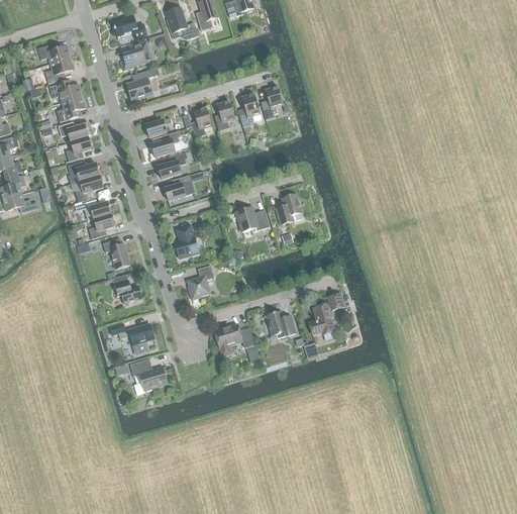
[(217,16),(212,0),(202,0),(199,1),(202,13),(197,15),(201,30),(213,26),(210,19),(217,16)]
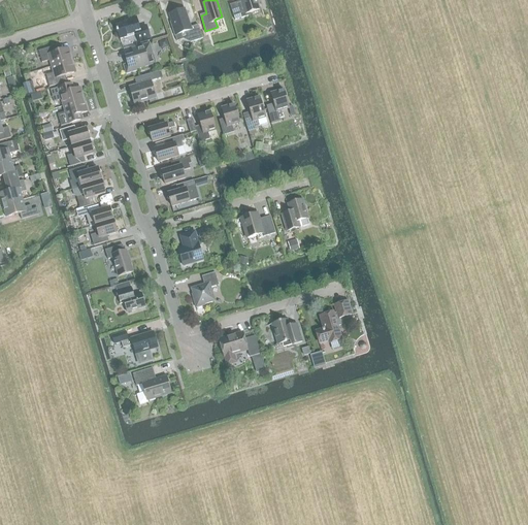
[(259,6),(256,0),(237,0),(230,2),(234,18),(250,12),(249,9),(259,6)]
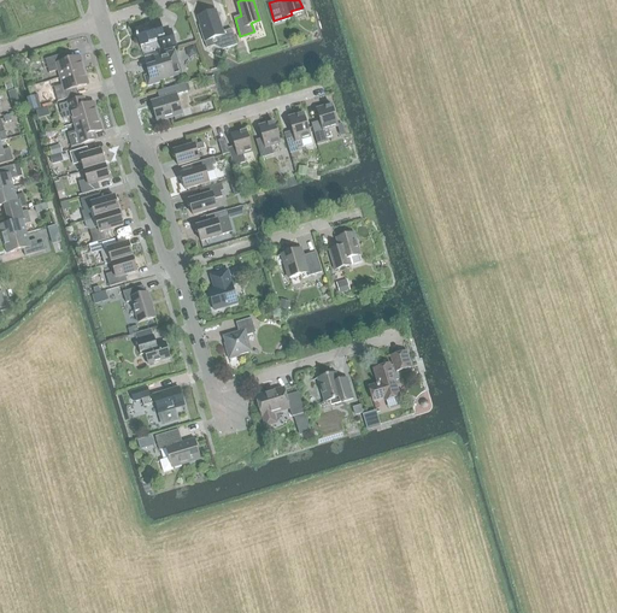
[(223,29),(216,7),(198,13),(203,28),(201,29),(204,39),(217,34),(222,47),(236,42),(231,25),(223,29)]
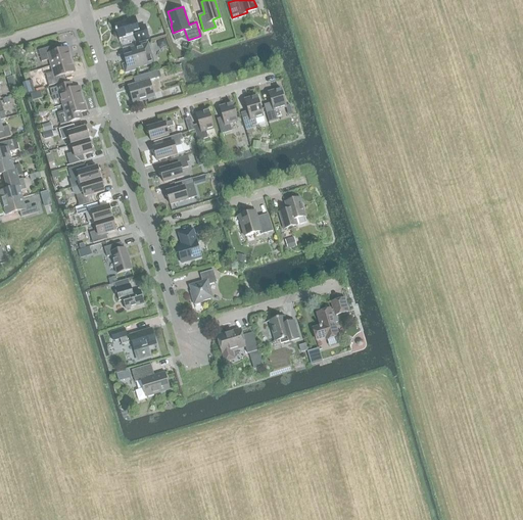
[(138,26),(134,13),(127,16),(127,18),(114,22),(119,36),(135,31),(138,40),(148,37),(144,24),(138,26)]
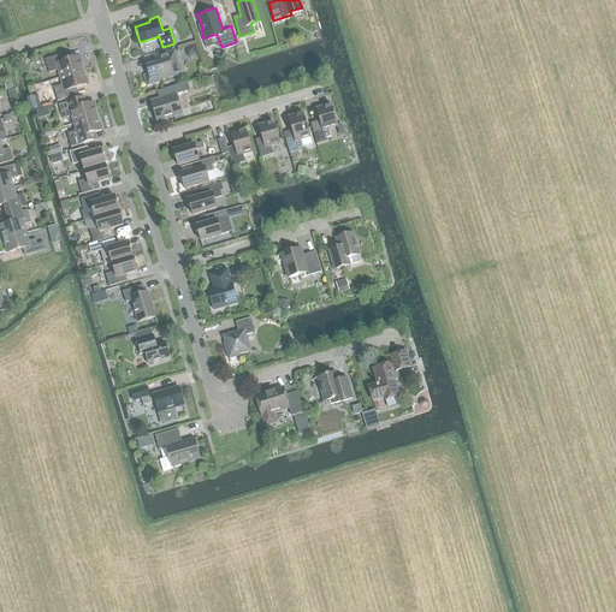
[(188,54),(197,52),(195,42),(185,46),(188,54)]
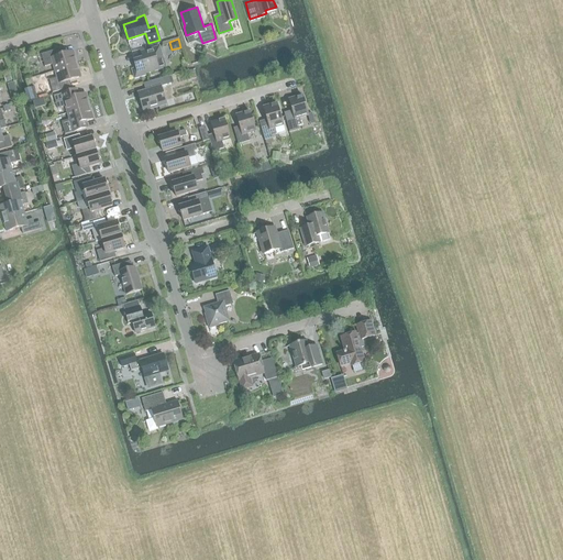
[(162,54),(159,44),(145,48),(146,55),(133,58),(135,65),(131,66),(134,76),(146,73),(145,70),(158,67),(155,56),(162,54)]
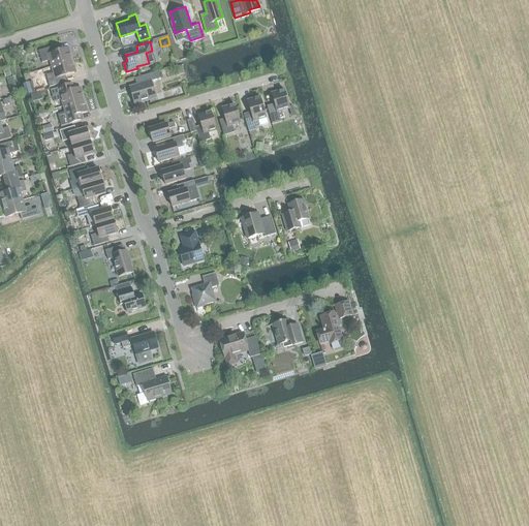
[(50,58),(52,64),(71,58),(68,47),(58,50),(56,43),(38,49),(42,60),(50,58)]
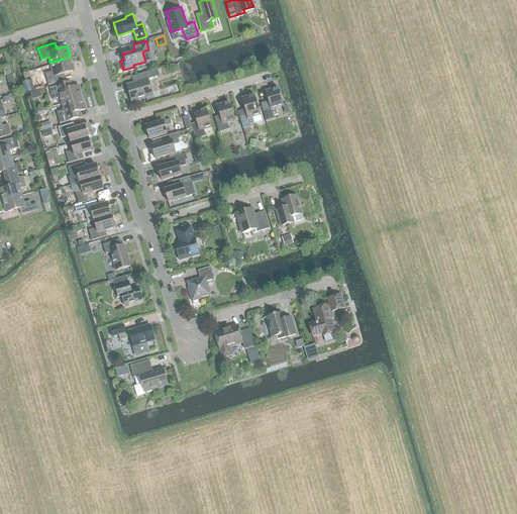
[(70,57),(50,63),(53,69),(44,71),(48,83),(65,78),(64,72),(74,69),(70,57)]
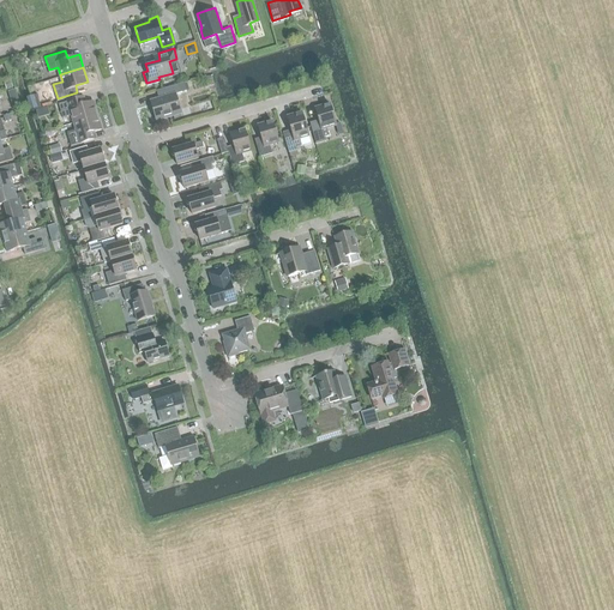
[(186,89),(184,80),(160,88),(162,95),(151,98),(156,118),(180,110),(174,91),(186,89)]
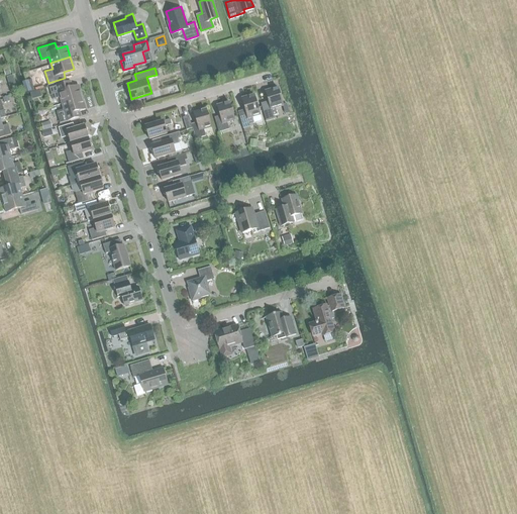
[(44,94),(43,87),(37,88),(34,77),(26,79),(28,90),(33,89),(35,96),(44,94)]
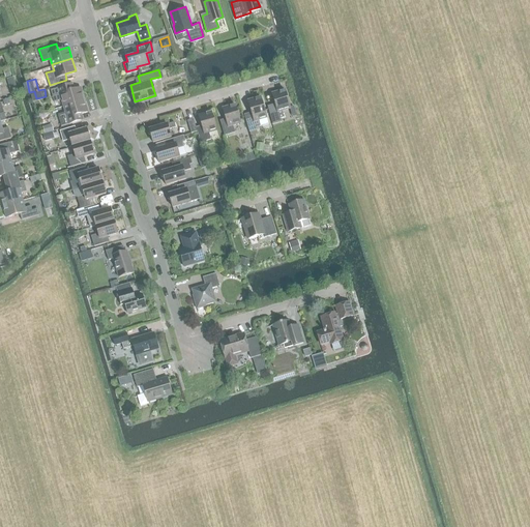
[(63,104),(84,97),(80,86),(69,89),(67,83),(51,88),(52,94),(54,100),(62,97),(63,104)]
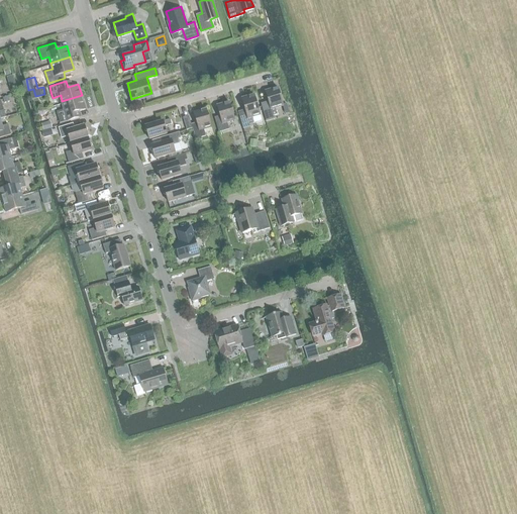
[(283,103),(278,86),(265,89),(269,102),(262,104),(266,118),(273,116),(273,113),(277,112),(275,105),(283,103)]
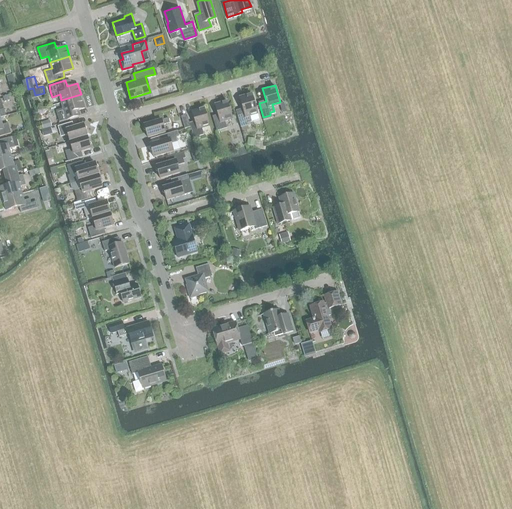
[(257,111),(251,92),(239,95),(243,109),(236,111),(240,125),(247,123),(247,121),(251,119),(249,114),(257,111)]
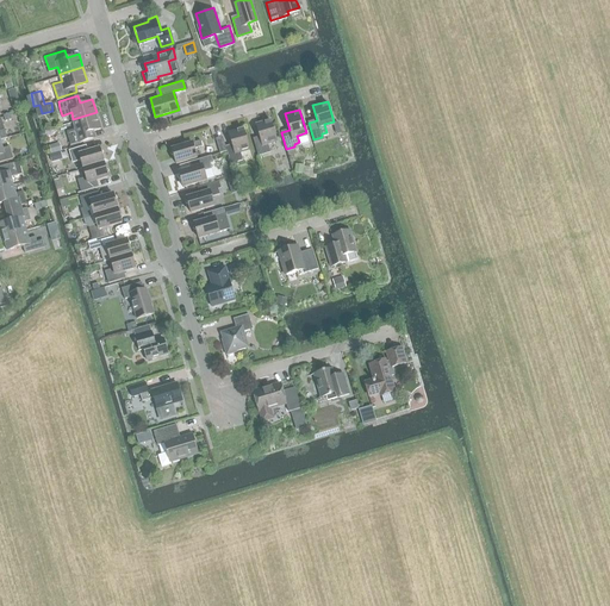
[(97,112),(73,119),(75,126),(67,130),(70,143),(91,137),(88,130),(100,126),(97,112)]
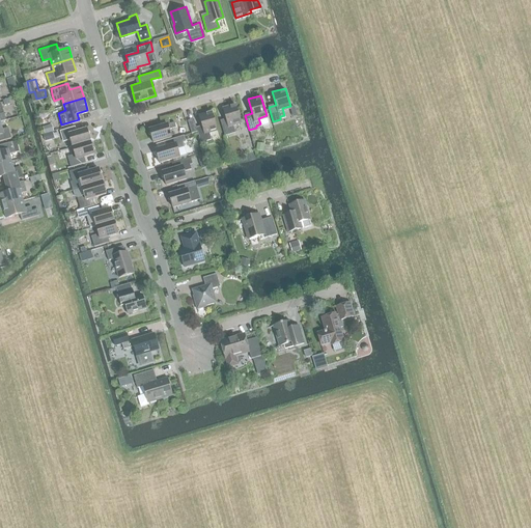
[(241,120),(235,103),(223,107),(226,119),(221,121),(224,134),(234,131),(232,123),(241,120)]
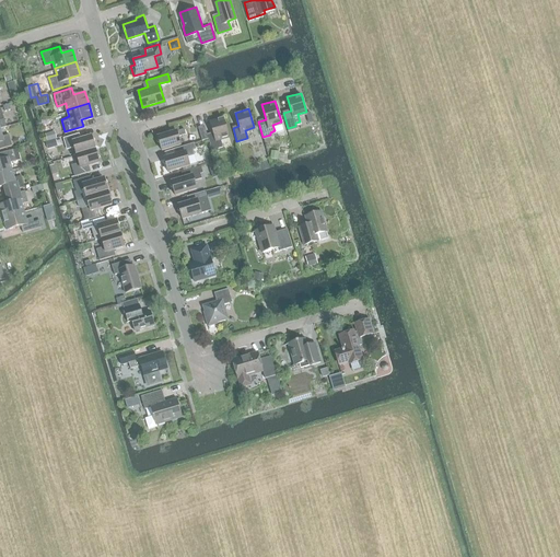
[(229,135),(223,116),(210,120),(213,134),(208,135),(212,151),(219,149),(218,147),(222,144),(220,138),(229,135)]
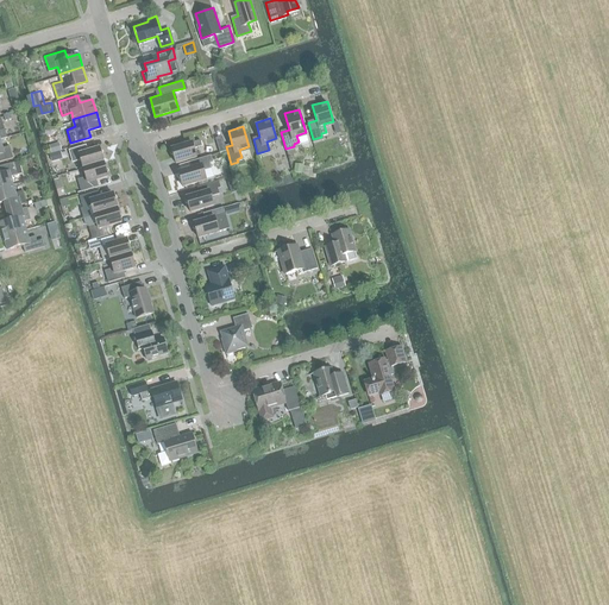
[(226,149),(221,134),(215,137),(219,151),(226,149)]
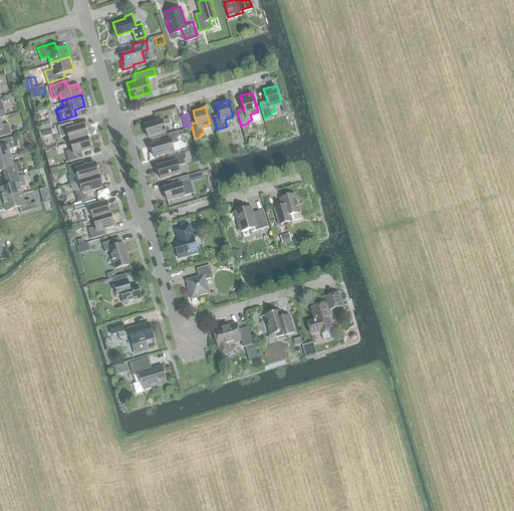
[(0,116),(0,135),(10,132),(8,121),(2,123),(0,116)]
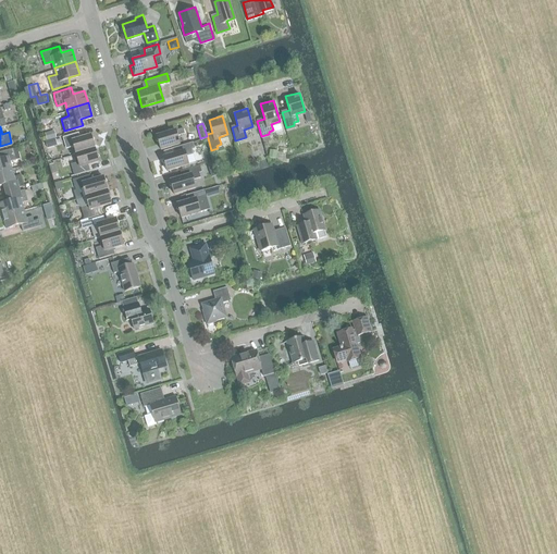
[(184,132),(183,126),(157,134),(160,147),(180,142),(176,134),(184,132)]
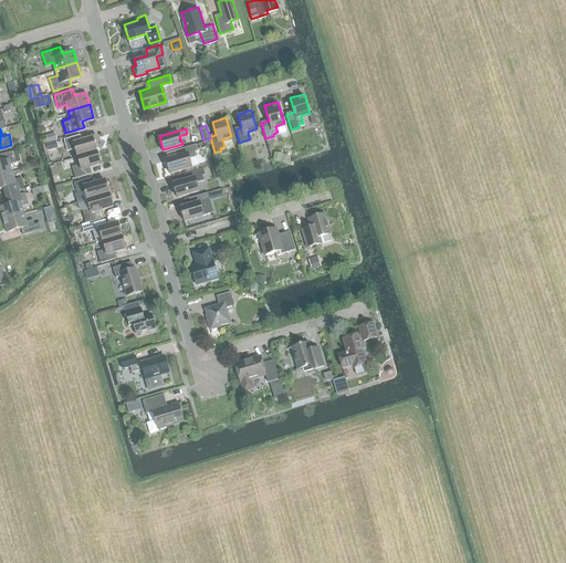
[(56,137),(55,131),(45,133),(48,141),(56,137)]
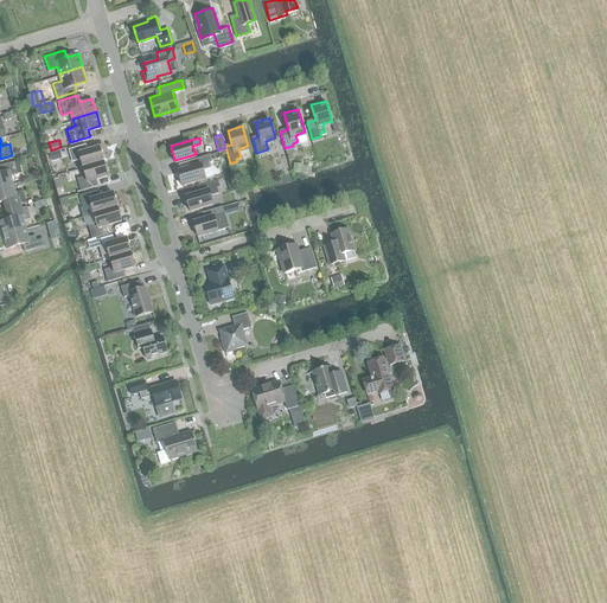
[(83,166),(103,159),(98,145),(84,149),(82,143),(68,147),(71,159),(80,156),(83,166)]
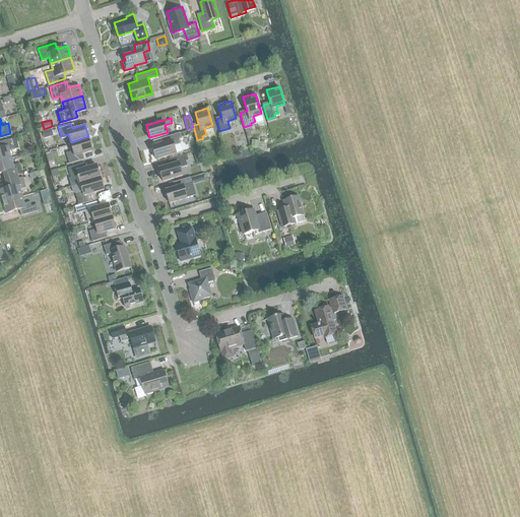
[(51,127),(42,130),(44,136),(53,134),(51,127)]
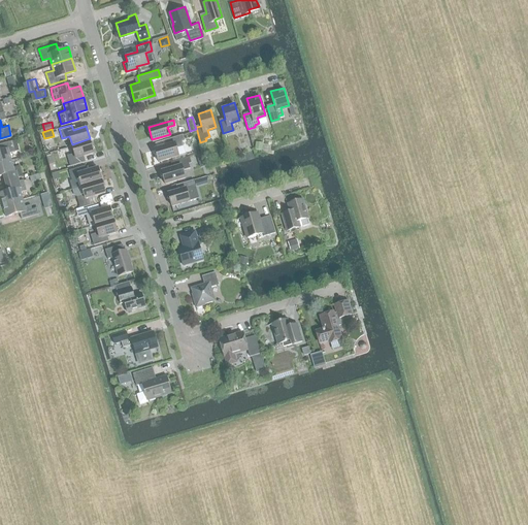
[(185,138),(183,133),(166,137),(168,143),(155,148),(158,160),(178,154),(176,145),(183,143),(182,139),(185,138)]
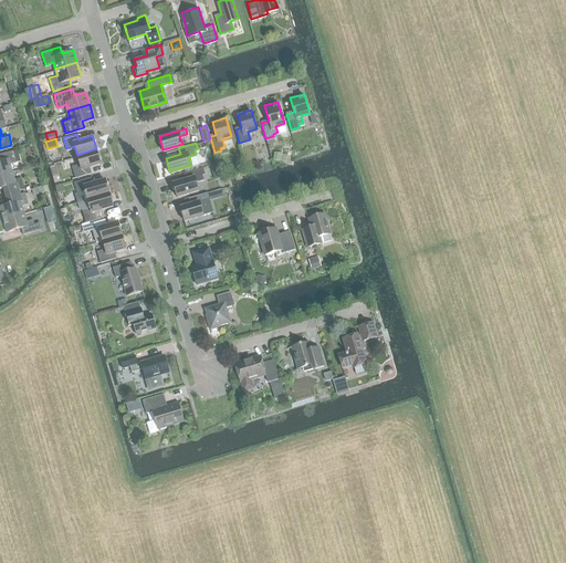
[(100,162),(96,148),(77,155),(80,163),(72,165),(75,176),(88,171),(86,166),(100,162)]
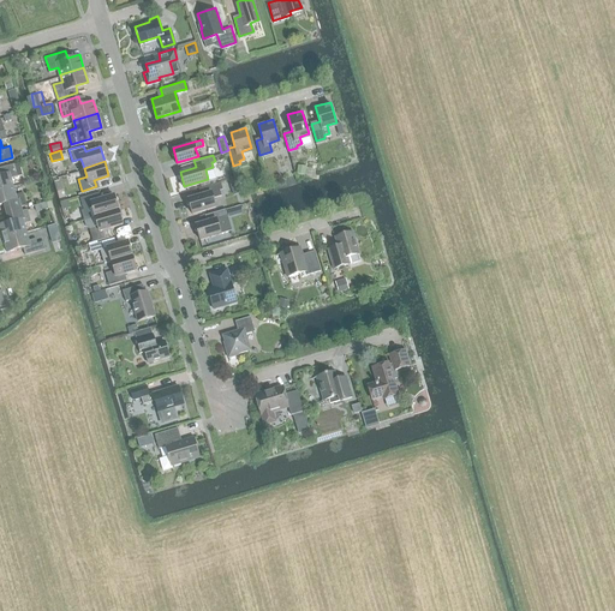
[(0,173),(0,187),(13,184),(11,177),(17,174),(13,162),(0,165),(0,167),(1,173),(0,173)]
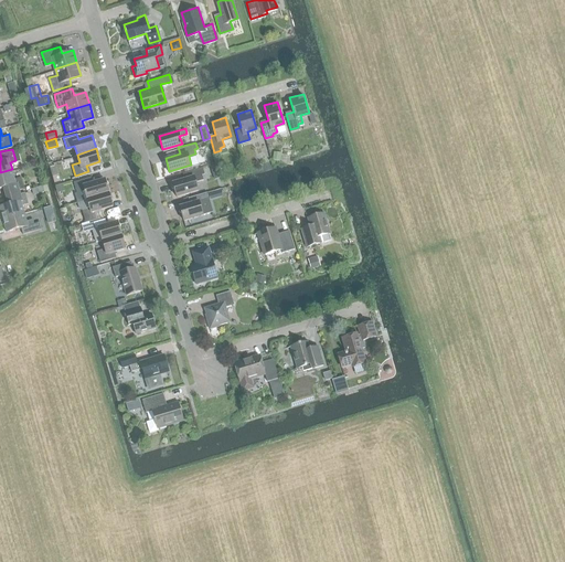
[(204,172),(202,166),(185,171),(187,177),(172,181),(177,194),(198,189),(195,180),(203,178),(202,172),(204,172)]
